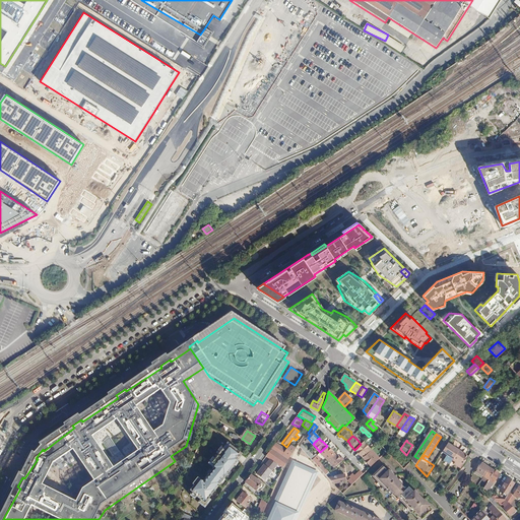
[(442,452),(448,444),(444,442),(439,450),(442,452)]
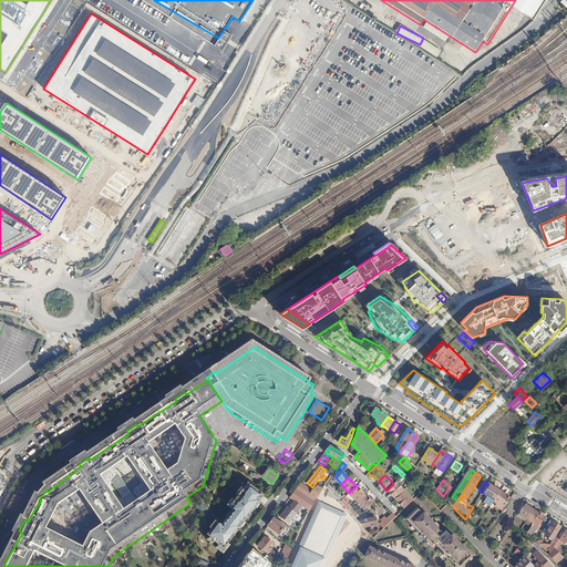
[(290,497),(295,501),(302,506),(308,509),(321,488),(317,486),(312,492),(300,484),(290,497)]
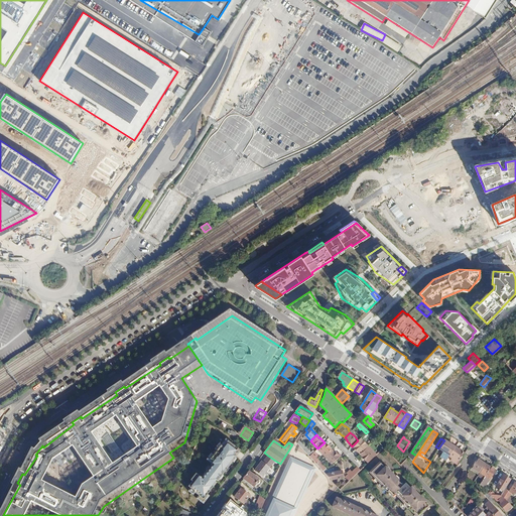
[(300,440),(297,443),(309,456),(312,453),(300,440)]
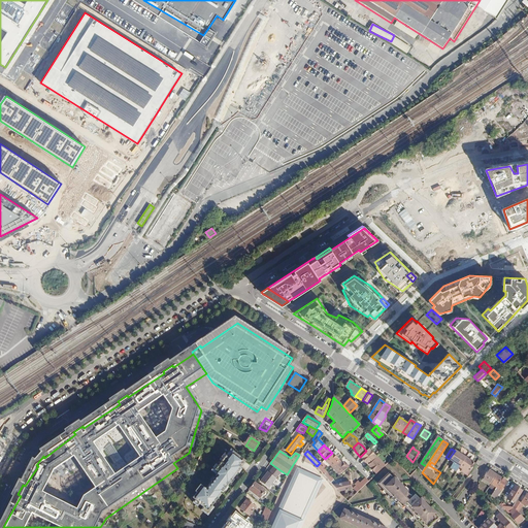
[(460,466),(466,457),(455,451),(449,459),(449,460),(454,463),(460,467),(460,466)]
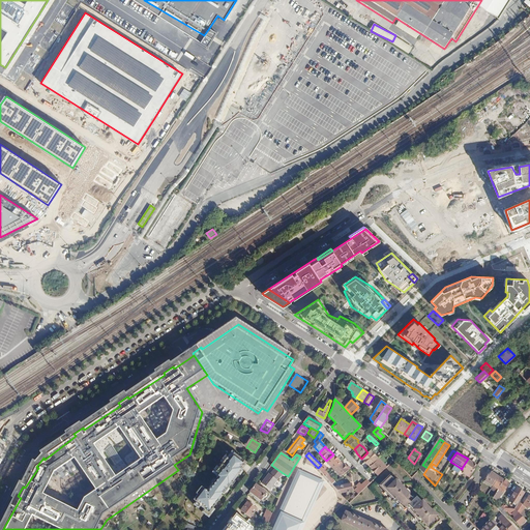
[(244,466),(245,465),(234,454),(229,461),(227,460),(215,473),(218,475),(206,493),(200,488),(196,495),(197,496),(193,501),(199,505),(198,506),(208,514),(217,502),(216,501),(222,495),(223,496),(241,471),(244,466)]
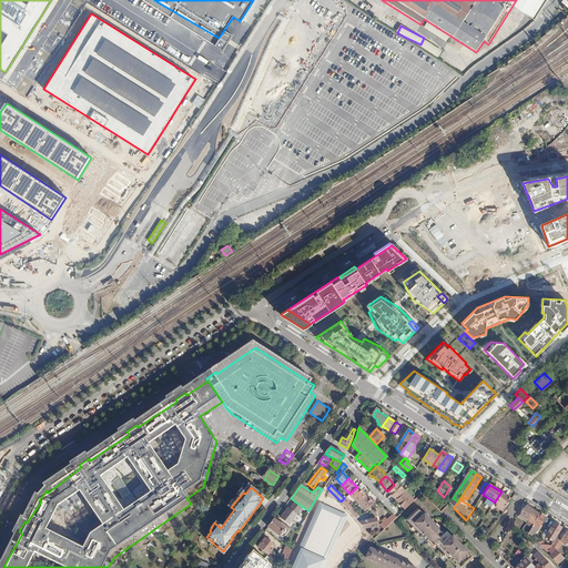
[(350,494),(357,503),(365,496),(363,494),(363,493),(357,487),(350,494)]
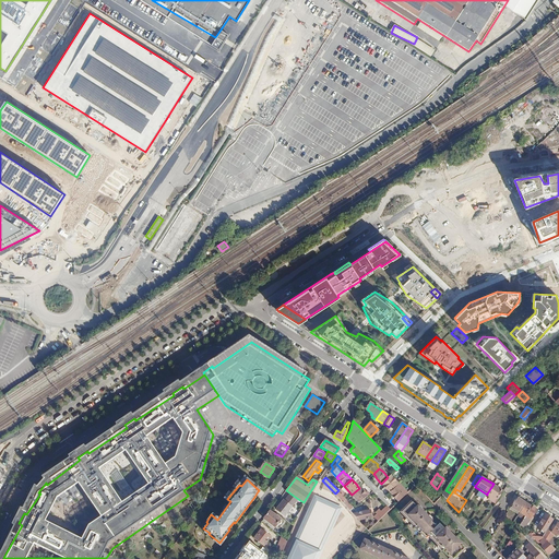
[(391,479),(383,486),(390,492),(396,486),(391,479)]
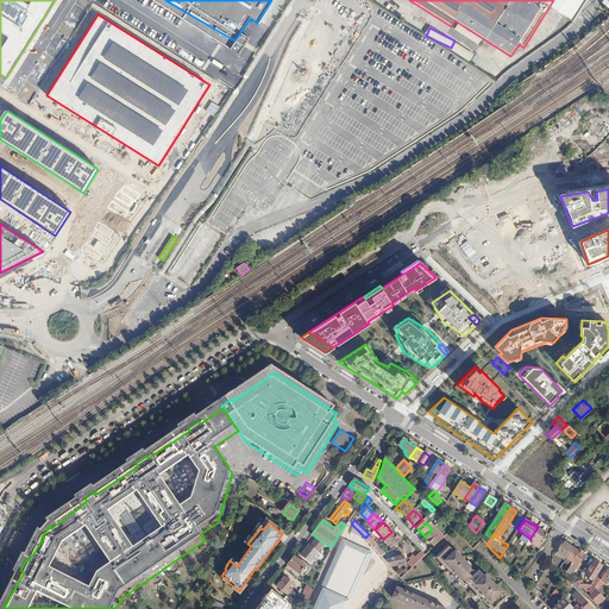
[(432,529),(425,537),(434,546),(444,538),(434,527),(432,529)]
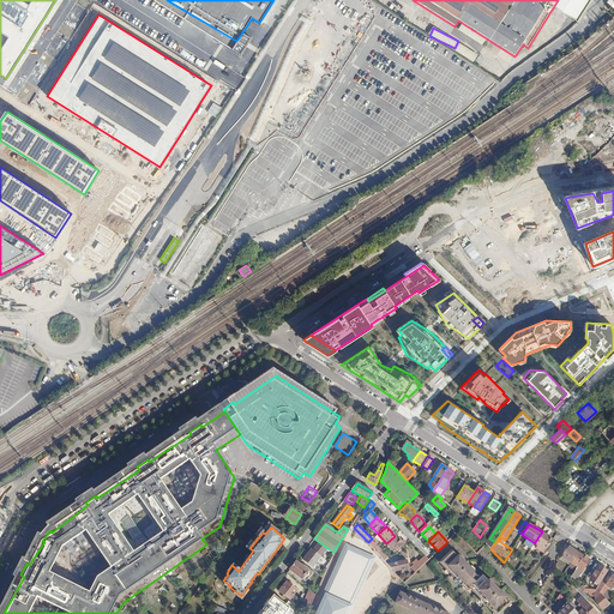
[(547,549),(553,540),(546,535),(542,531),(535,542),(540,546),(547,549)]
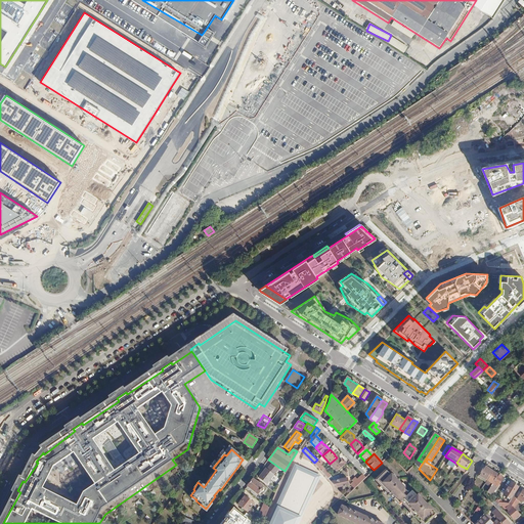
[(330,464),(337,471),(347,464),(345,461),(343,462),(339,461),(337,457),(330,464)]
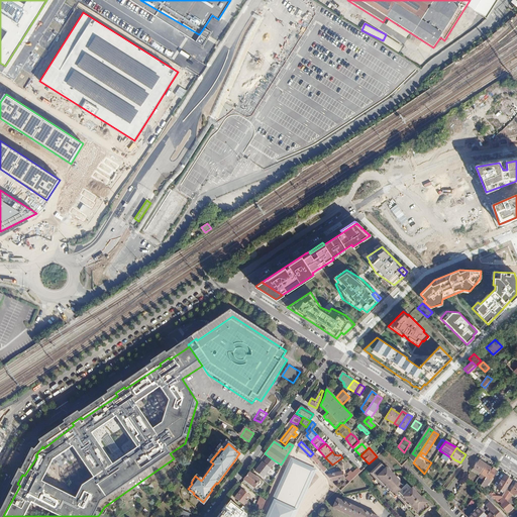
[(310,457),(316,464),(319,462),(315,457),(317,455),(315,452),(310,457)]
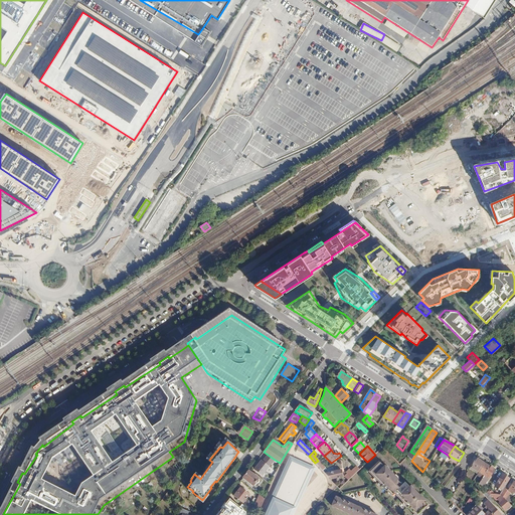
[(261,461),(254,470),(263,476),(269,467),(275,460),(268,455),(262,462),(261,461)]
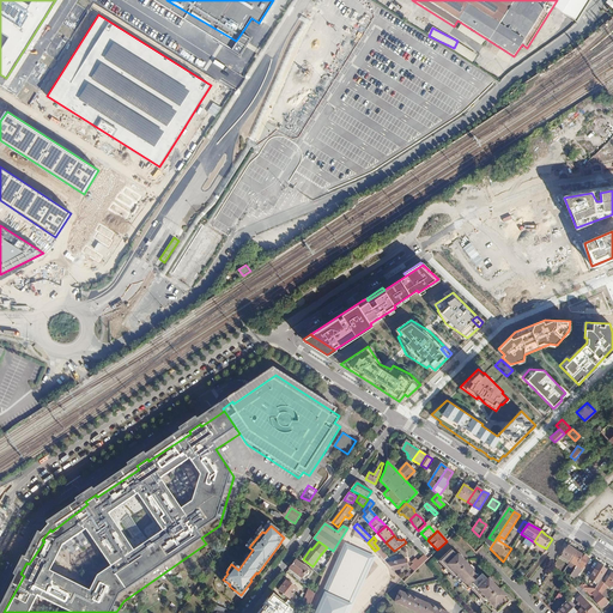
[(350,612),(376,557),(345,542),(313,612),(350,612)]
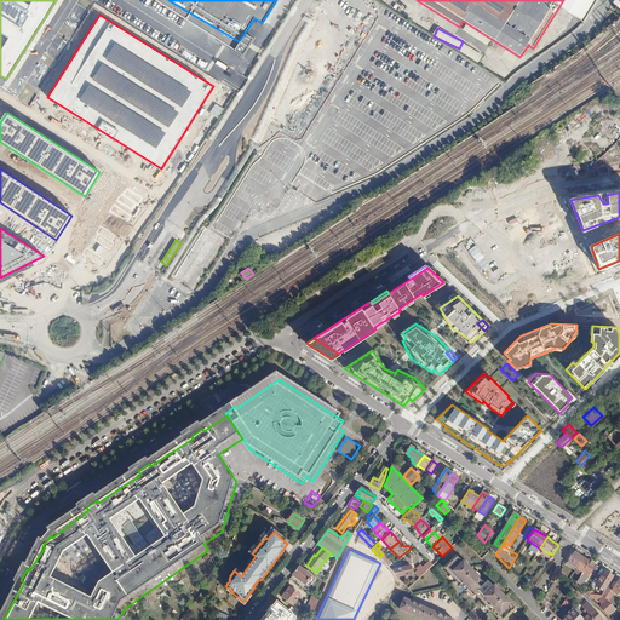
[(567,562),(577,568),(583,558),(573,551),(567,562)]
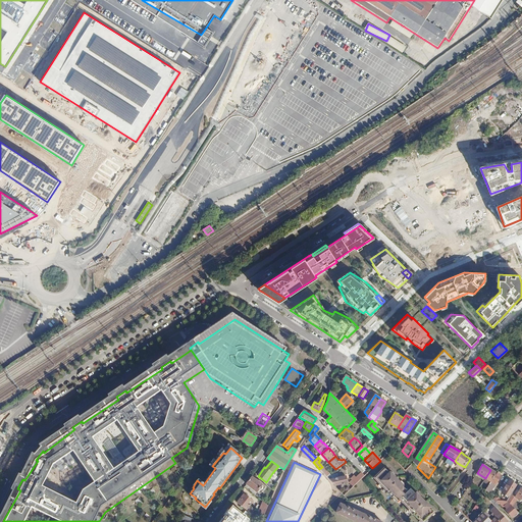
[(319,469),(326,476),(328,475),(322,467),(319,469)]
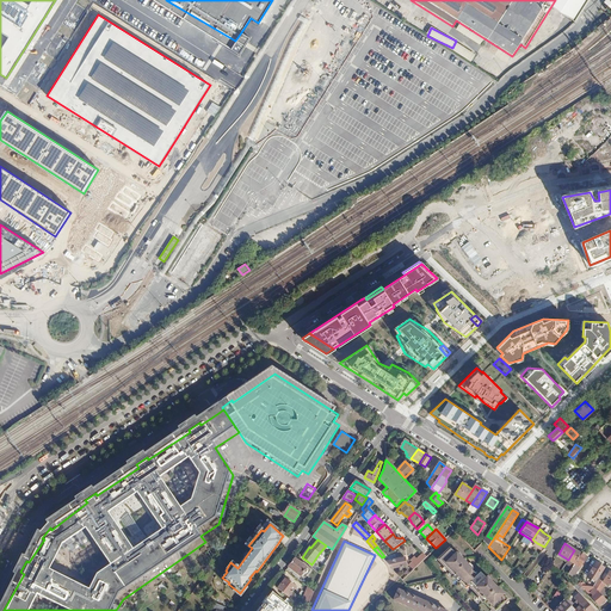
[(449,548),(437,560),(454,576),(452,578),(458,584),(460,582),(466,588),(468,585),(474,591),(473,591),(483,603),(482,603),(489,610),(489,609),(492,610),(498,610),(510,599),(498,587),(498,588),(487,578),(486,579),(480,574),(477,576),(471,571),(473,569),(457,553),(455,554),(449,548)]
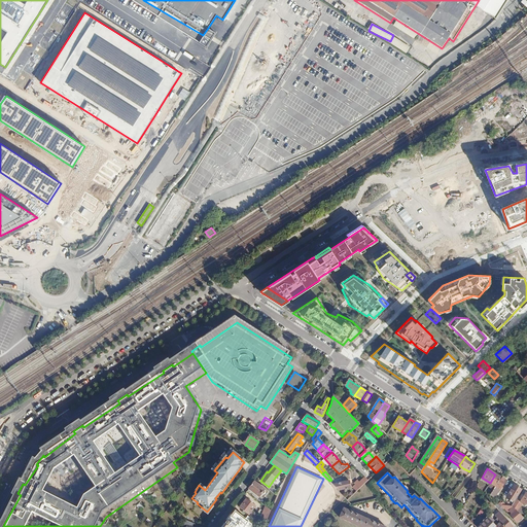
[(490,483),(495,486),(501,478),(495,475),(490,483)]
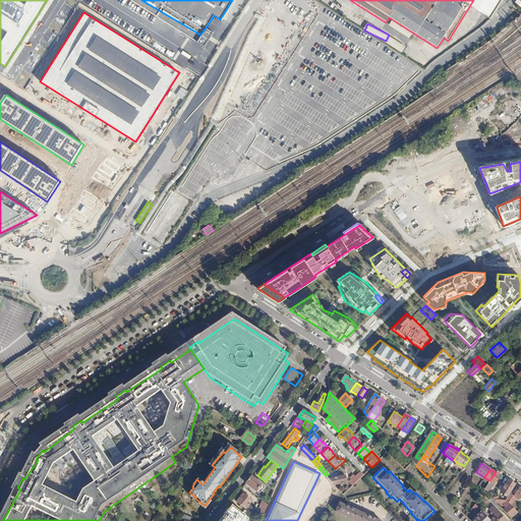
[(482,491),(486,495),(500,475),(496,472),(489,480),(482,491)]
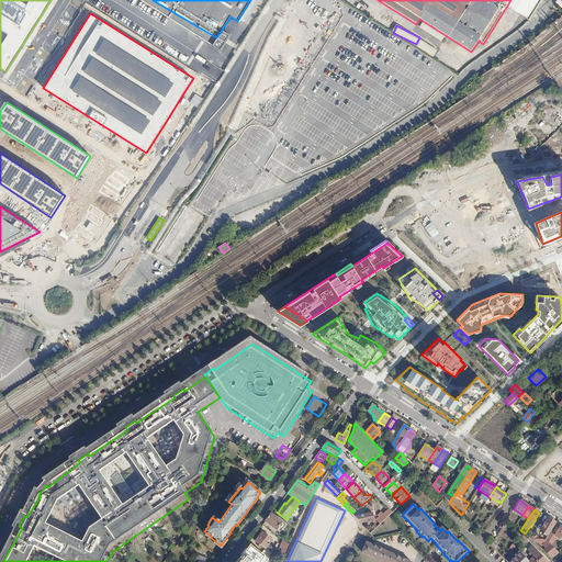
[(372,513),(355,516),(360,523),(373,520),(372,513)]
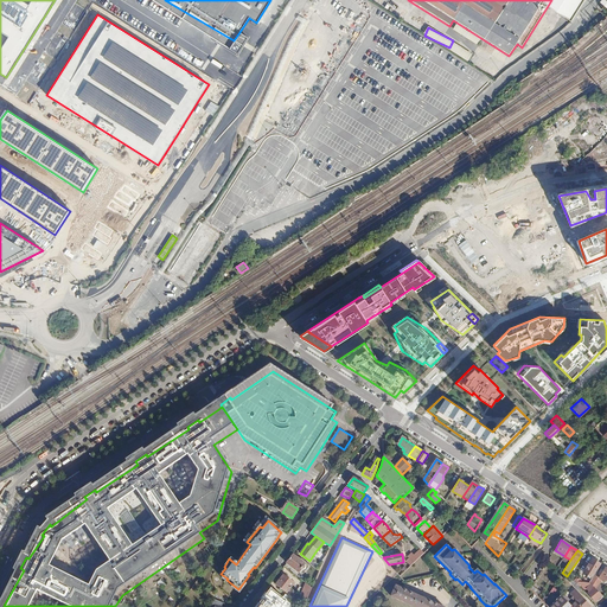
[(406,562),(409,567),(417,560),(414,556),(411,554),(408,557),(409,560),(406,562)]
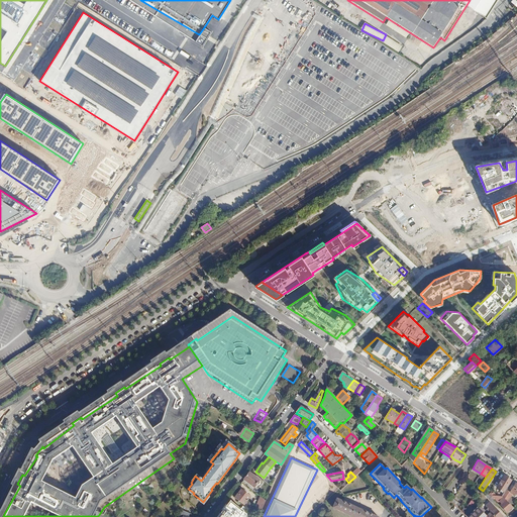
[(249,473),(246,477),(256,484),(260,481),(249,473)]
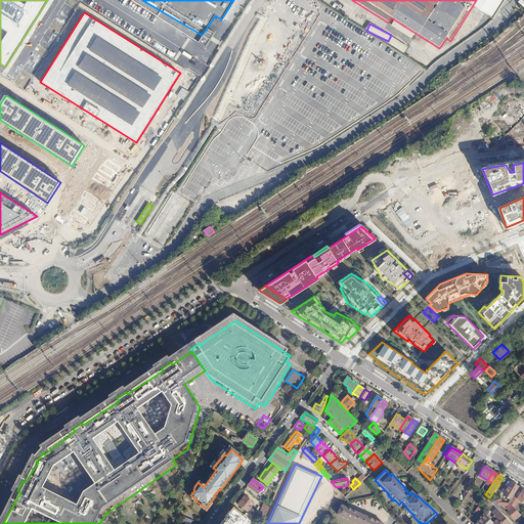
[(250,483),(247,486),(257,494),(260,490),(250,483)]
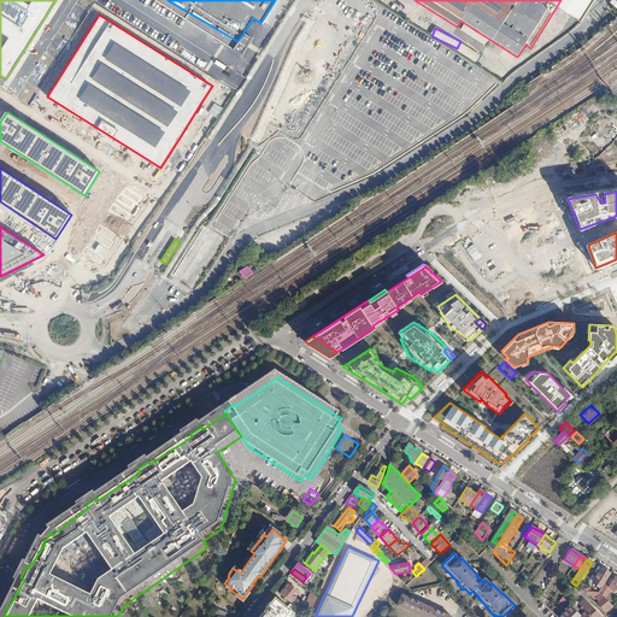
[(600,582),(604,585),(610,575),(601,569),(595,579),(595,580),(594,583),(598,586),(600,582)]
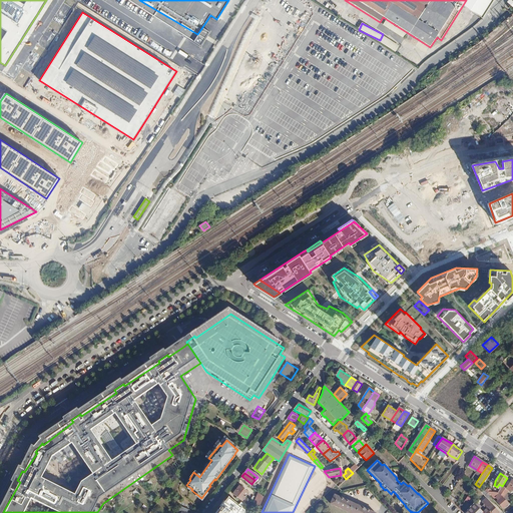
[(502,486),(498,493),(503,498),(508,490),(511,492),(512,489),(512,481),(506,489),(502,486)]
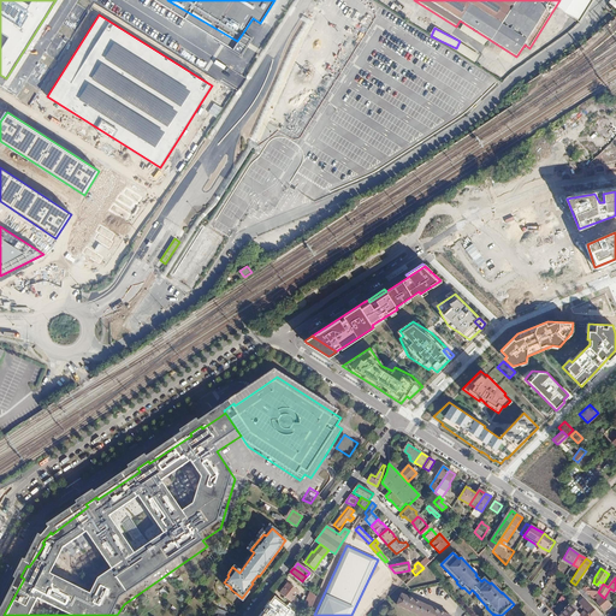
[(288,584),(284,587),(294,597),(298,592),(288,584)]
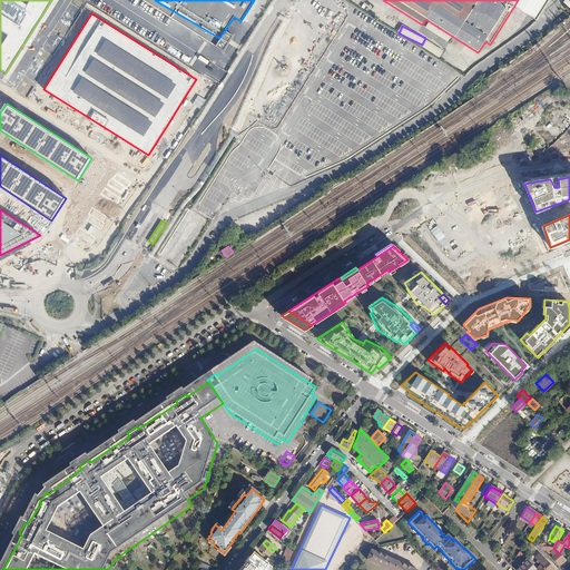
[(263,543),(258,549),(268,557),(272,552),(263,543)]
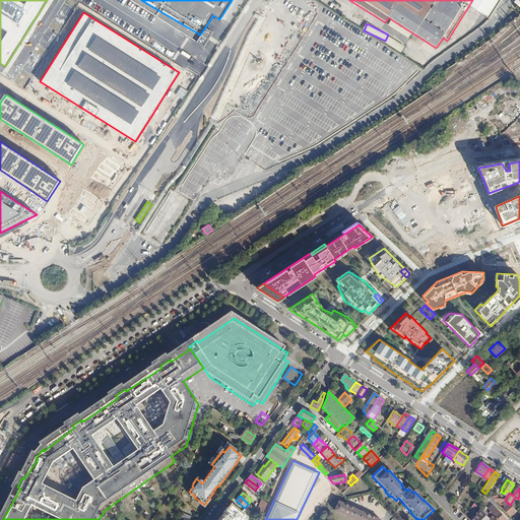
[(496,499),(495,501),(497,503),(498,502),(501,506),(503,505),(504,507),(503,509),(510,515),(516,510),(510,505),(505,500),(496,499)]
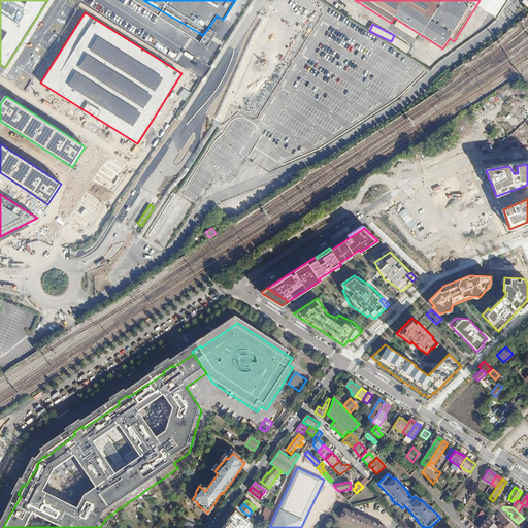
[(266,507),(261,518),(266,523),(271,510),(266,507)]
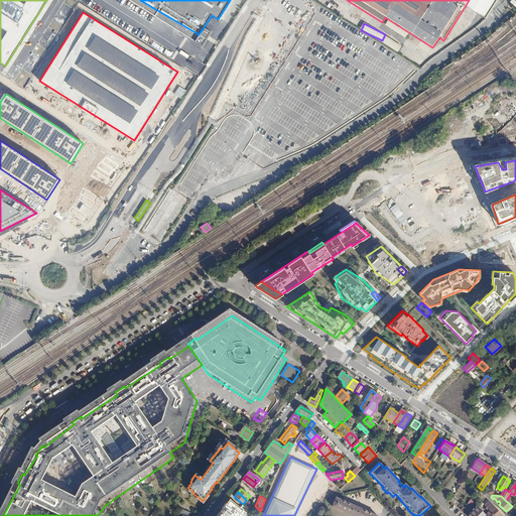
[(377,515),(337,498),(334,506),(355,515),(377,515)]
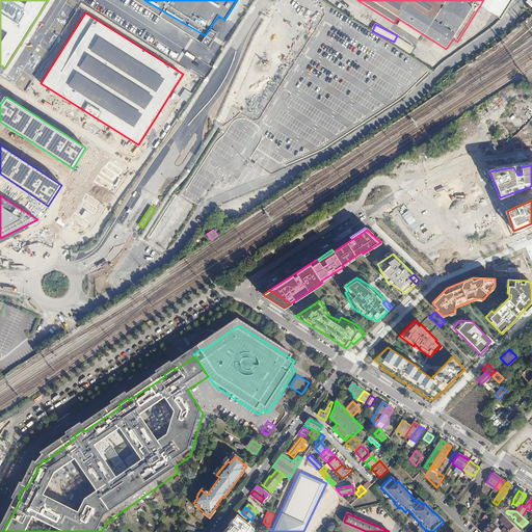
[(251,531),(255,529),(237,515),(223,531),(251,531)]
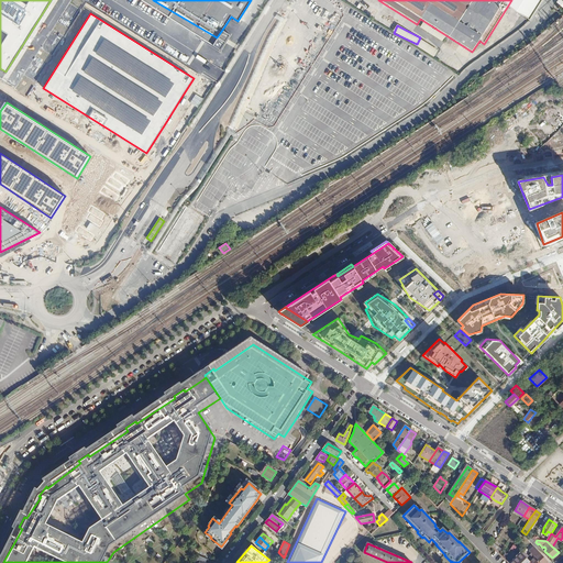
[(528,552),(531,554),(539,562),(545,562),(547,562),(533,548),(528,552)]
